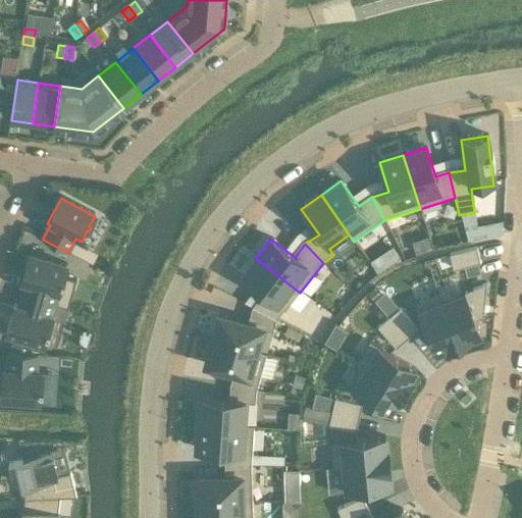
[(476,250),(451,256),(454,269),(479,263),(476,250)]
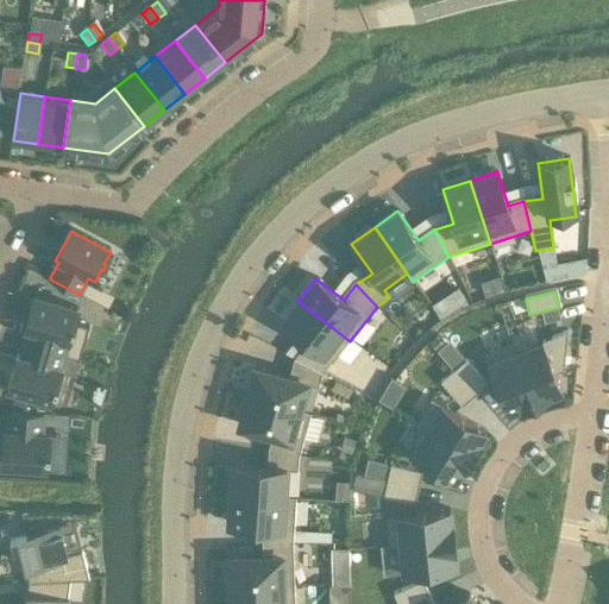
[(64,357),(64,358),(80,363),(89,329),(74,325),(79,310),(35,299),(25,331),(30,332),(25,346),(64,357)]
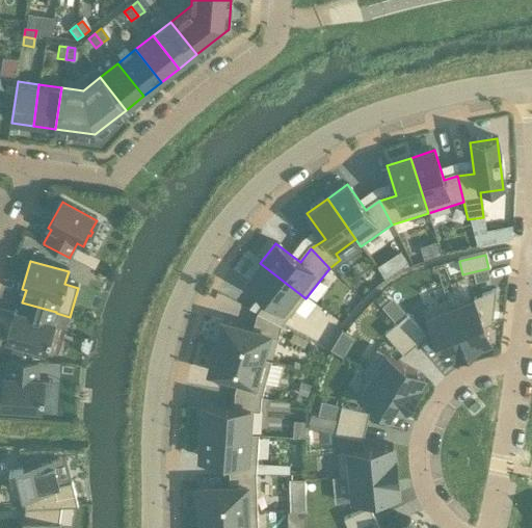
[(260,263),(244,283),(270,301),(259,316),(282,327),(290,317),(291,318),(306,298),(260,263)]
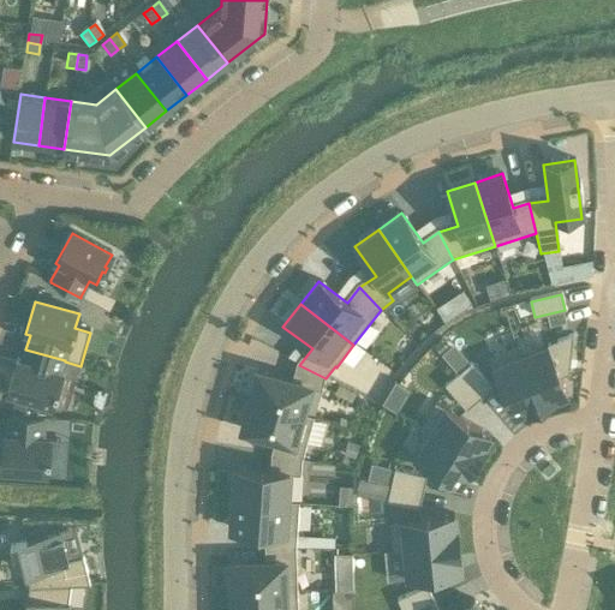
[(521,358),(523,362),(541,407),(553,402),(551,400),(566,395),(559,377),(569,372),(572,338),(521,358)]
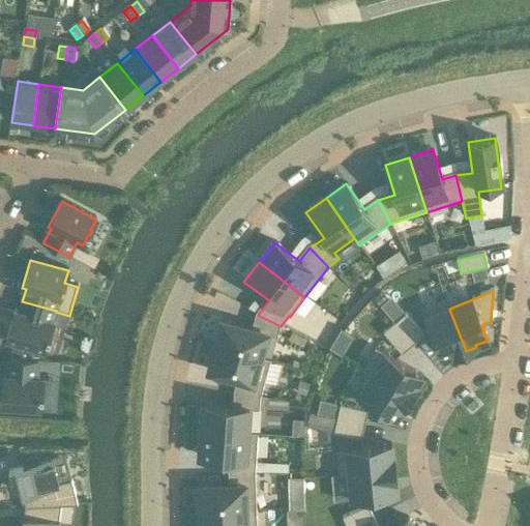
[(445,298),(423,308),(443,358),(454,353),(455,355),(466,351),(450,312),(449,309),(445,298)]
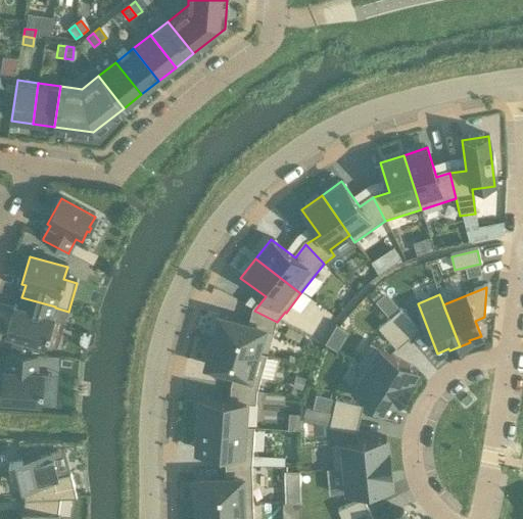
[(51,319),(55,308),(55,307),(21,297),(18,309),(14,308),(6,336),(44,346),(47,335),(49,335),(50,331),(48,330),(52,319),(51,319)]
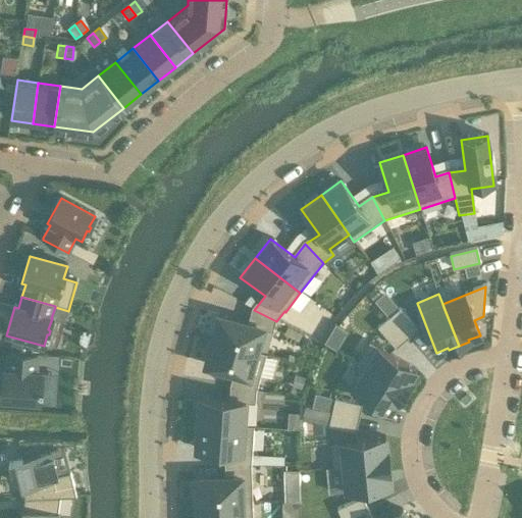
[(218,318),(211,342),(256,354),(257,352),(263,330),(272,333),(276,321),(254,310),(249,326),(218,318)]
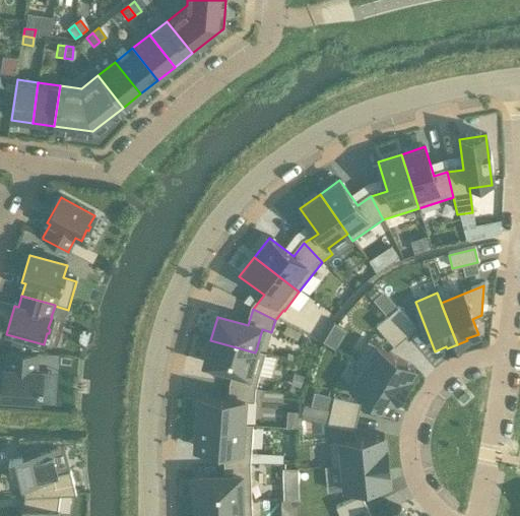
[(398,310),(388,318),(404,337),(414,329),(398,310)]
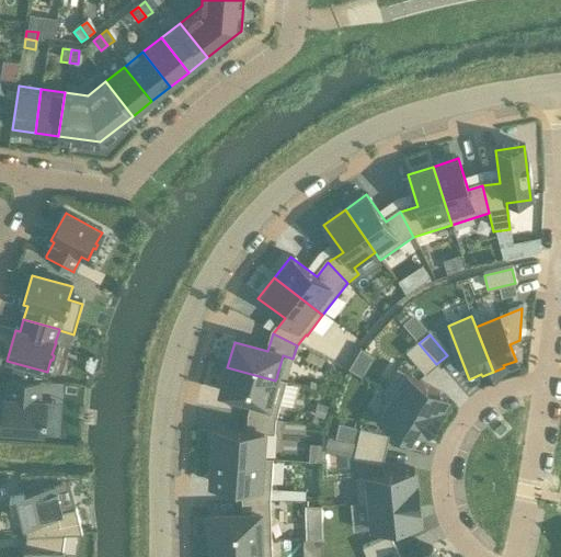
[(419,343),(408,352),(425,373),(436,364),(419,343)]
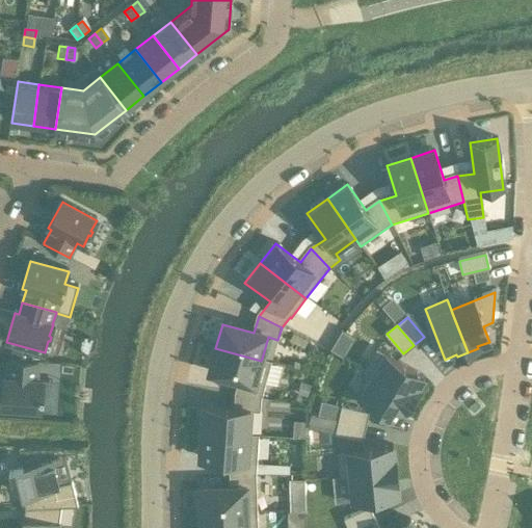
[(340,357),(346,347),(336,341),(330,350),(340,357)]
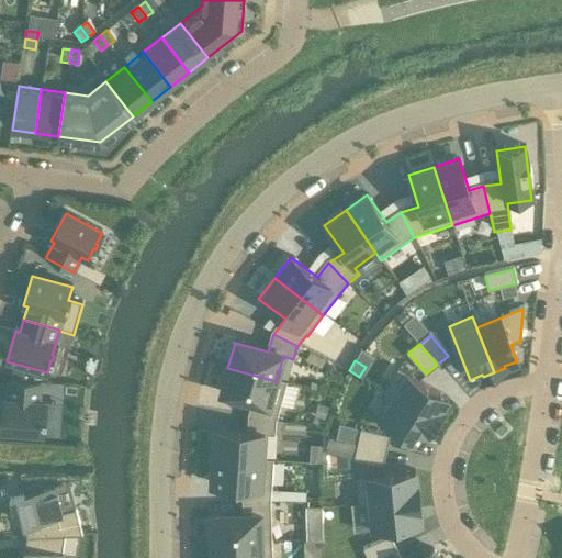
[(227,368),(221,393),(254,403),(249,419),(276,423),(287,382),(277,379),(276,381),(227,368)]
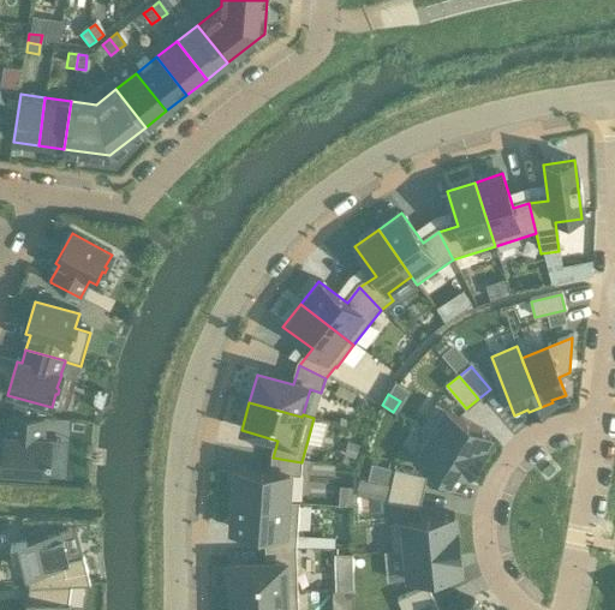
[(434,405),(419,429),(430,435),(476,461),(483,450),(481,449),(488,437),(434,405)]
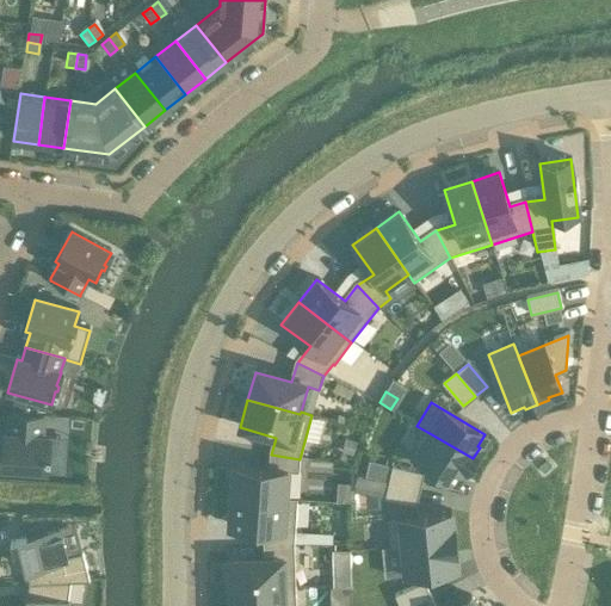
[(1,469),(48,472),(48,457),(50,458),(50,452),(49,452),(50,438),(42,438),(44,420),(44,419),(10,416),(10,418),(8,436),(4,436),(1,469)]
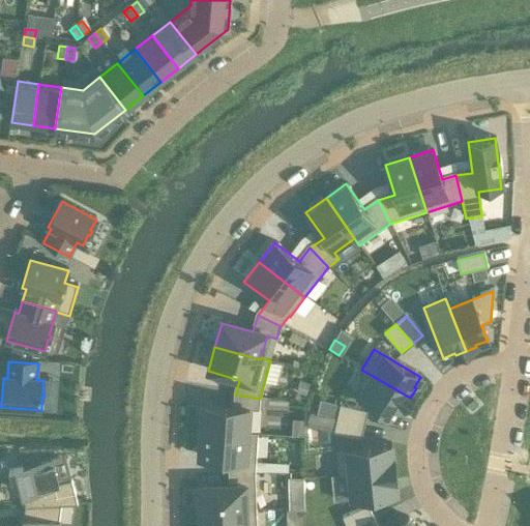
[(371,375),(359,395),(396,417),(403,407),(405,408),(410,398),(371,375)]
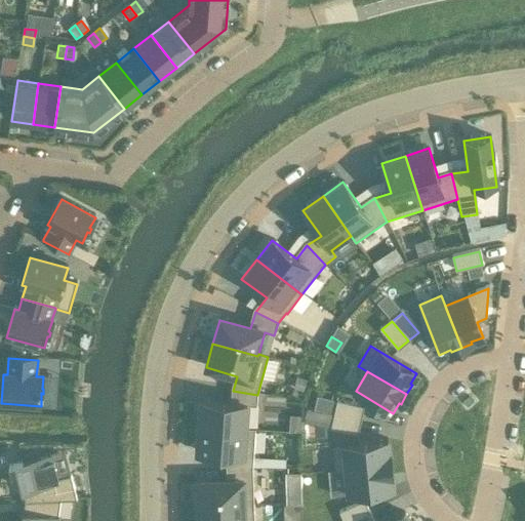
[(200,403),(198,428),(244,431),(244,429),(246,406),(256,407),(257,395),(233,391),(232,405),(200,403)]
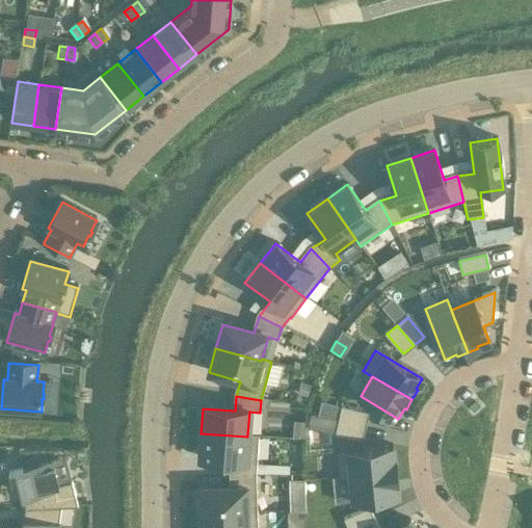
[(342,408),(339,421),(365,427),(368,414),(342,408)]
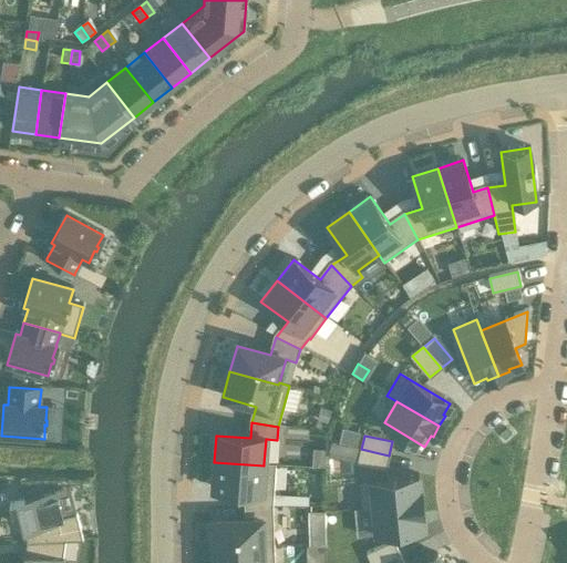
[(361,449),(358,463),(385,469),(389,456),(361,449)]
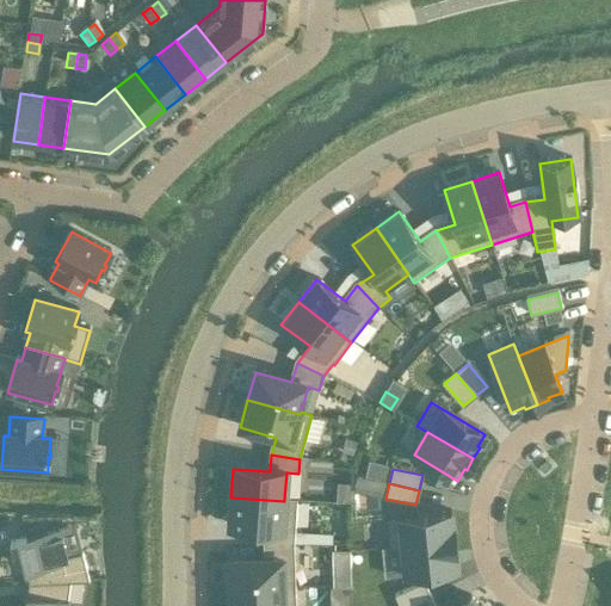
[(230,498),(229,526),(266,529),(265,545),(294,546),(296,500),(284,499),(284,501),(230,498)]
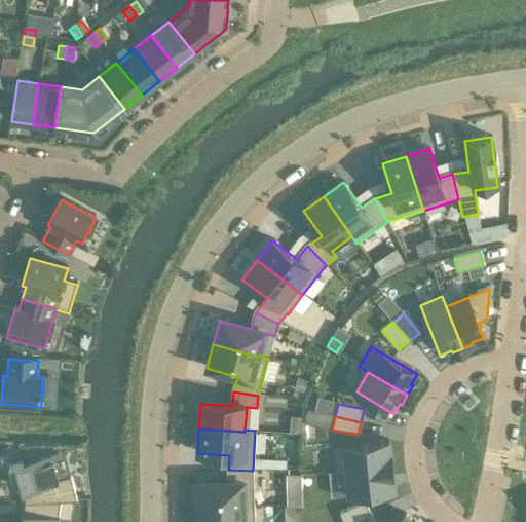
[(387,443),(333,449),(336,473),(346,472),(346,471),(391,467),(390,455),(388,455),(387,443)]
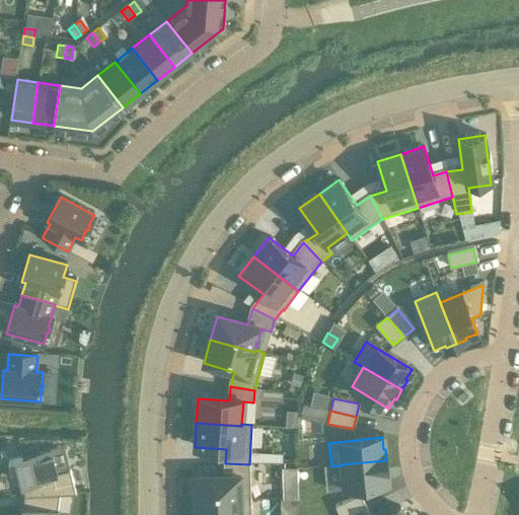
[(22,487),(25,497),(59,495),(76,494),(71,471),(58,474),(53,452),(9,463),(12,474),(18,473),(21,488),(22,487)]
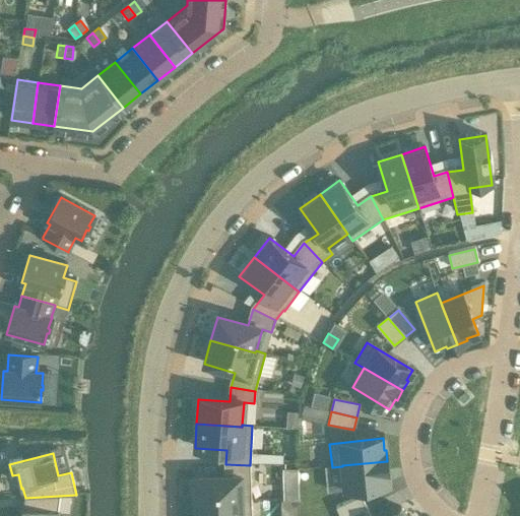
[(387,461),(342,465),(342,466),(344,489),(388,484),(386,471),(388,471),(387,461)]
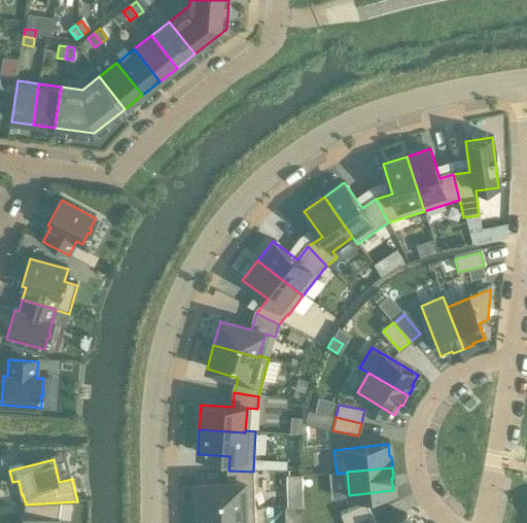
[(229,485),(197,486),(198,511),(254,509),(253,472),(229,471),(229,485)]
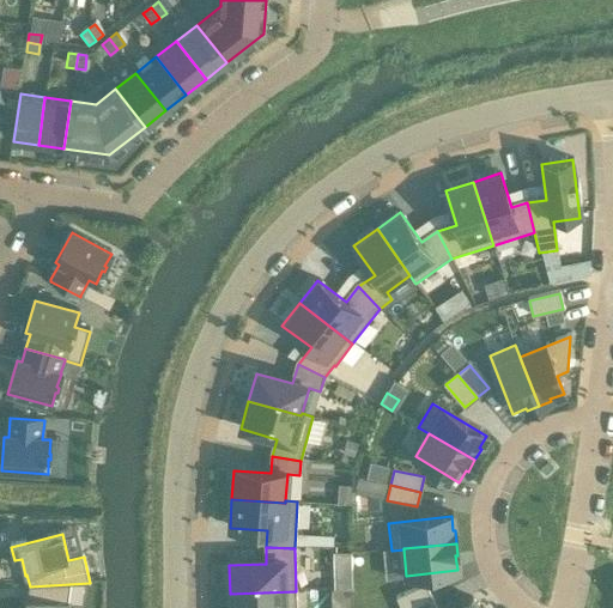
[(70,584),(30,587),(28,600),(26,600),(25,607),(72,607),(72,606),(67,605),(70,584)]
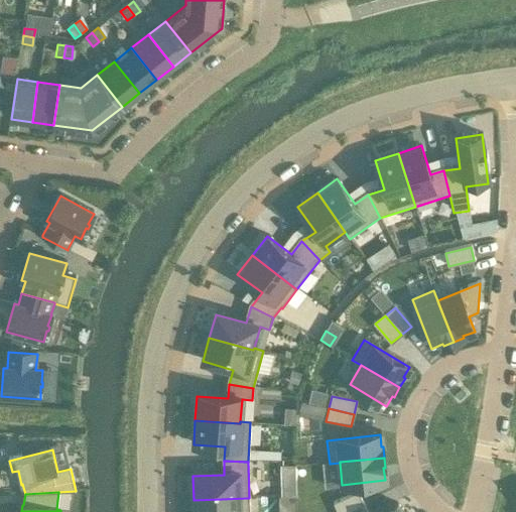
[(358,494),(335,505),(338,511),(351,511),(364,506),(358,494)]
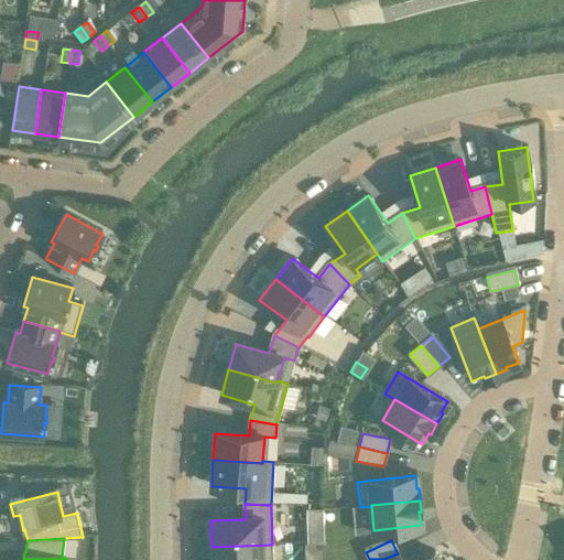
[(272,559),(272,545),(212,547),(212,559),(272,559)]
